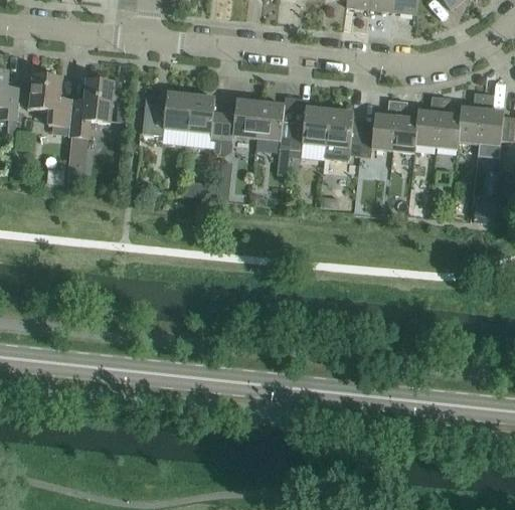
[(370,0),(369,7),(392,10),(393,0),(370,0)]
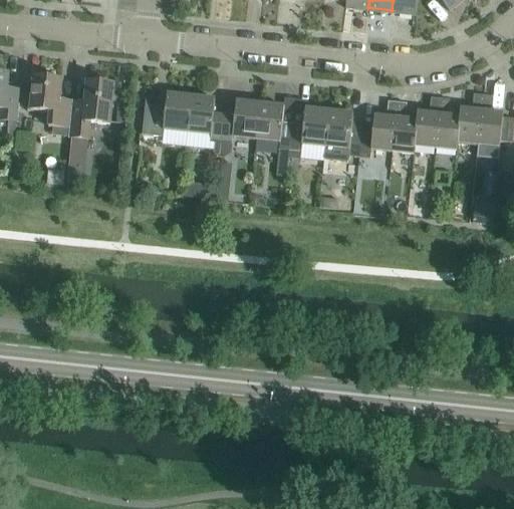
[(393,0),(392,10),(415,12),(416,0),(393,0)]
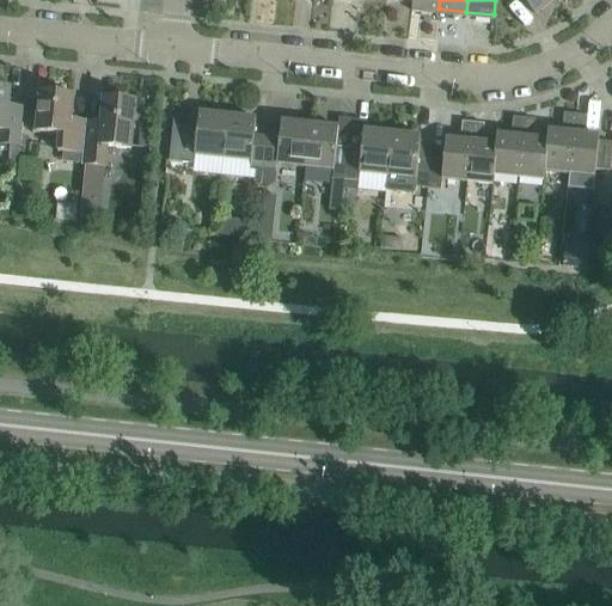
[(526,0),(534,10),(545,0),(526,0)]
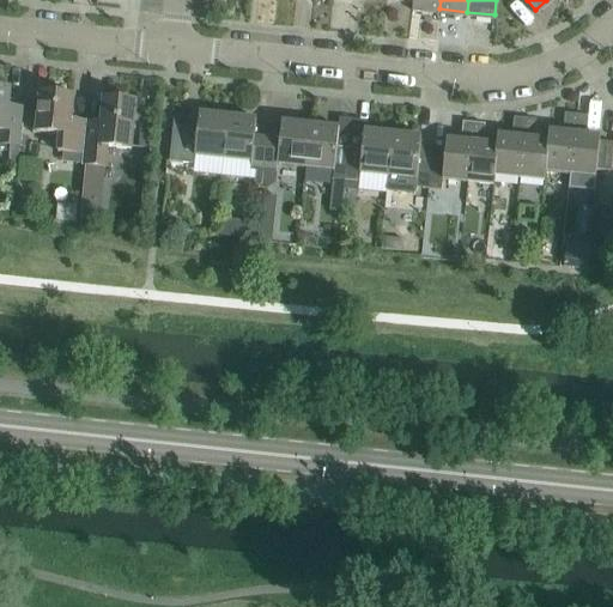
[(0,138),(18,141),(22,103),(7,101),(10,84),(0,82),(0,125),(0,126),(0,127),(0,138)]
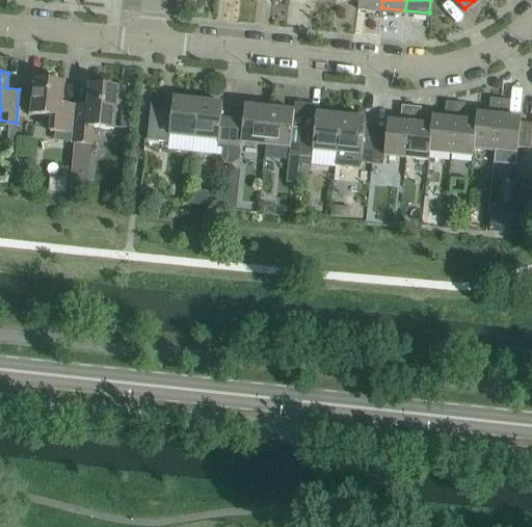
[(71,137),(74,101),(61,99),(63,78),(34,75),(30,110),(51,112),(49,128),(65,129),(64,137),(71,137)]
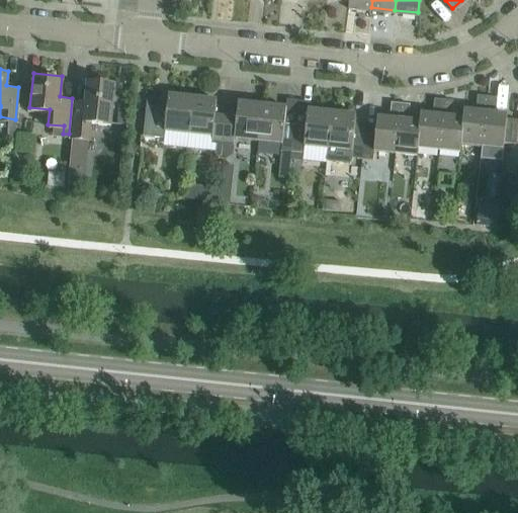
[(72,98),(69,134),(68,142),(83,143),(83,137),(89,138),(90,120),(110,122),(114,82),(86,79),(84,99),(72,98)]
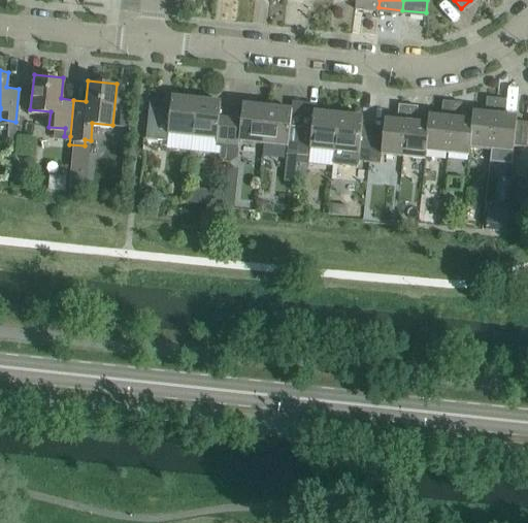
[(169,109),(158,108),(147,107),(145,135),(167,137),(167,130),(192,133),(196,96),(171,93),(169,109)]
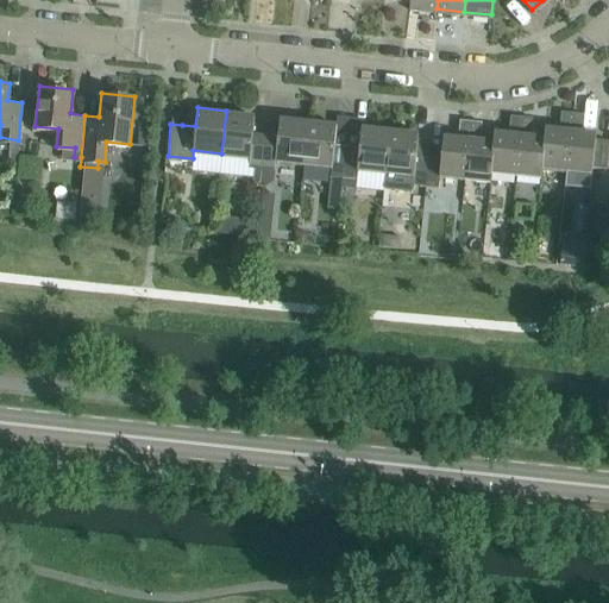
[(545,125),(544,134),(540,165),(541,165),(565,168),(572,110),(560,108),(559,126),(545,125)]
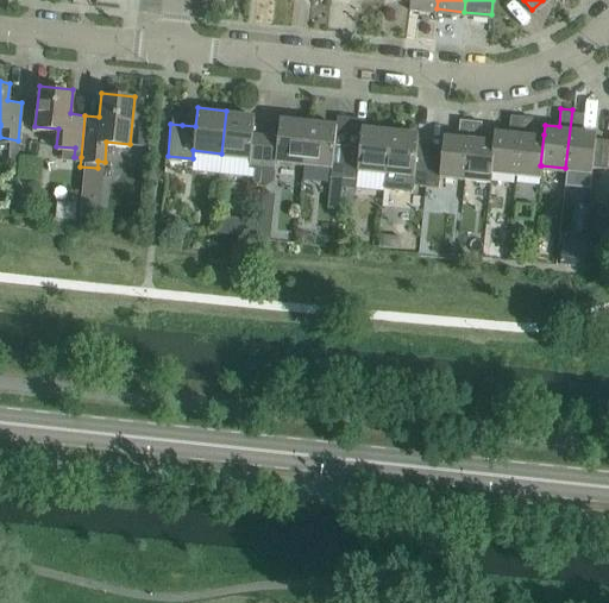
[(572,110),(565,168),(591,170),(591,164),(606,165),(608,137),(595,136),(595,131),(581,130),(583,111),(572,110)]
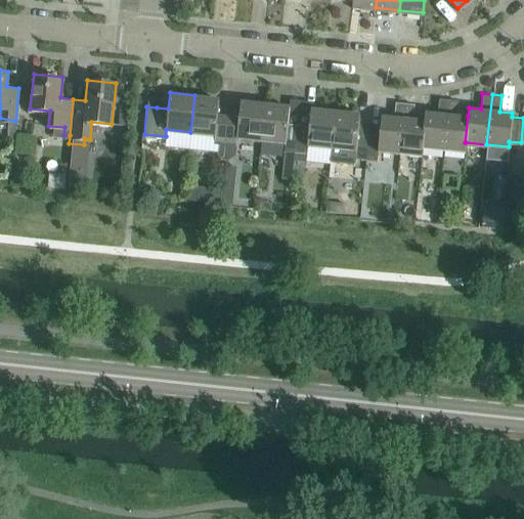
[(194,95),(190,132),(214,134),(214,141),(218,141),(217,149),(223,156),(224,156),(225,142),(228,115),(217,114),(218,97),(194,95)]
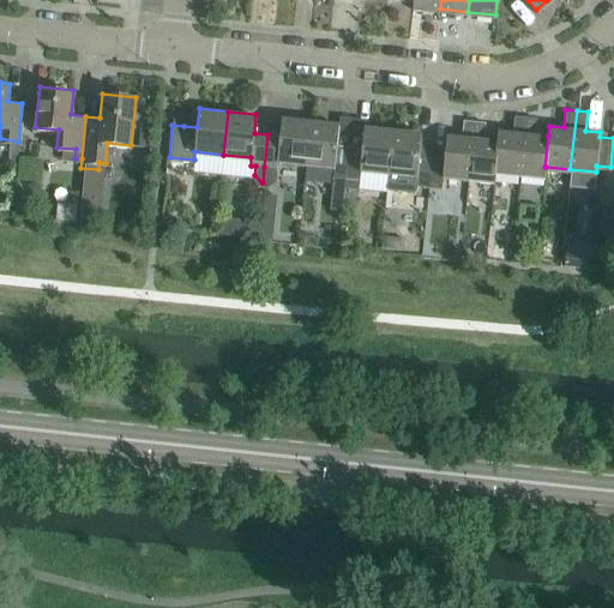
[(498,131),(497,140),(498,140),(494,170),(519,174),(525,114),(515,113),(512,132),(498,131)]
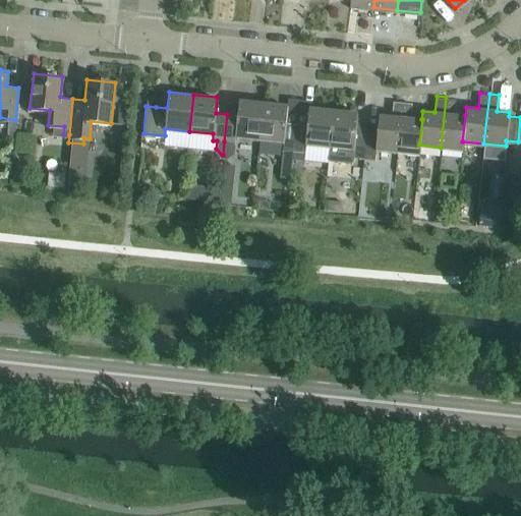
[(455,98),(446,97),(441,148),(462,150),(463,141),(462,141),(465,115),(454,114),(455,98)]
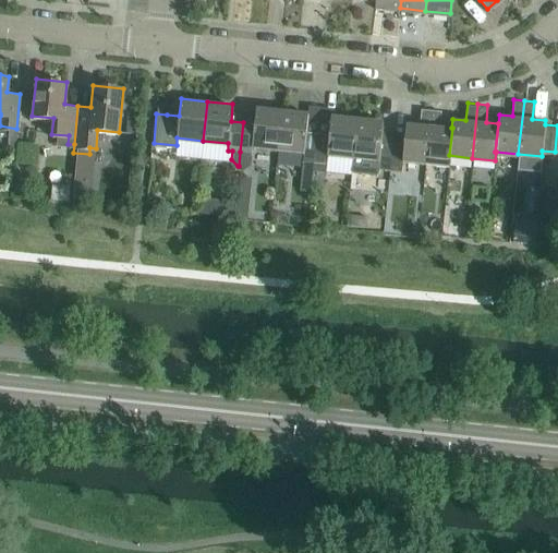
[(240,152),(239,166),(243,166),(251,163),(252,153),(251,153),(252,145),(278,148),(281,109),(256,107),(254,123),(243,122),(240,152)]
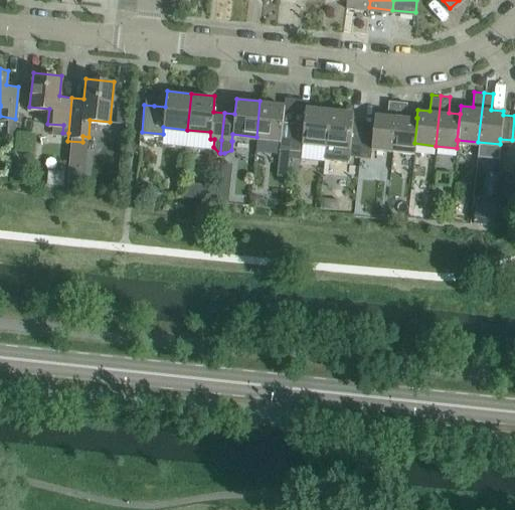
[(362,128),(359,155),(370,156),(371,147),(392,149),(397,100),(388,99),(386,114),(374,113),(373,129),(362,128)]
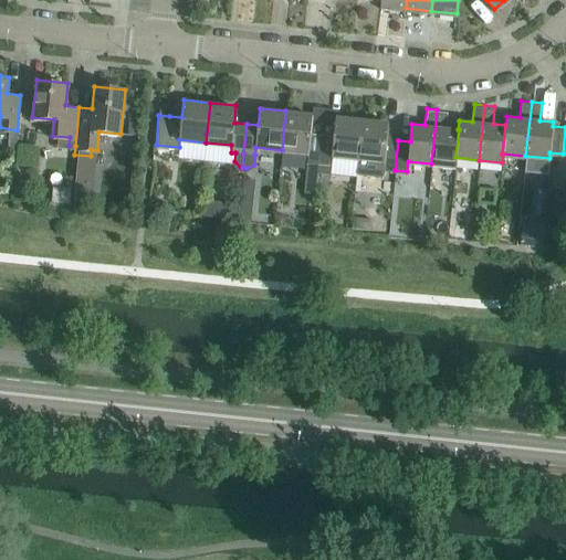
[(448,111),(437,109),(431,164),(456,166),(456,157),(459,129),(458,129),(446,127),(448,111)]
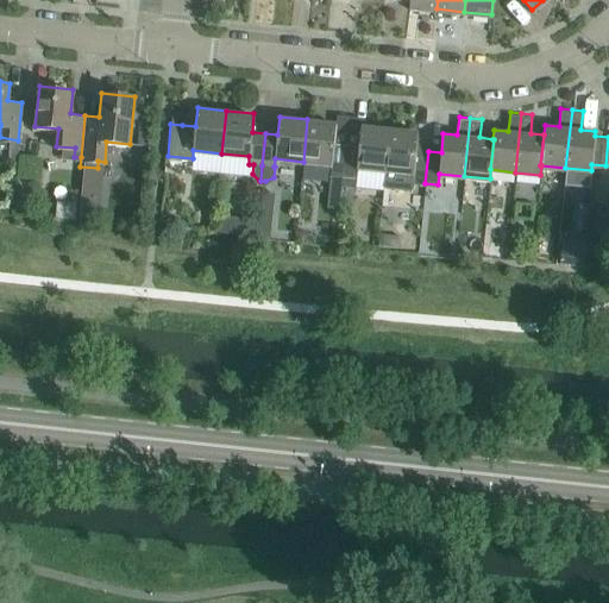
[(307,119),(303,162),(331,164),(330,173),(343,174),(346,143),(334,140),(336,123),(307,119)]
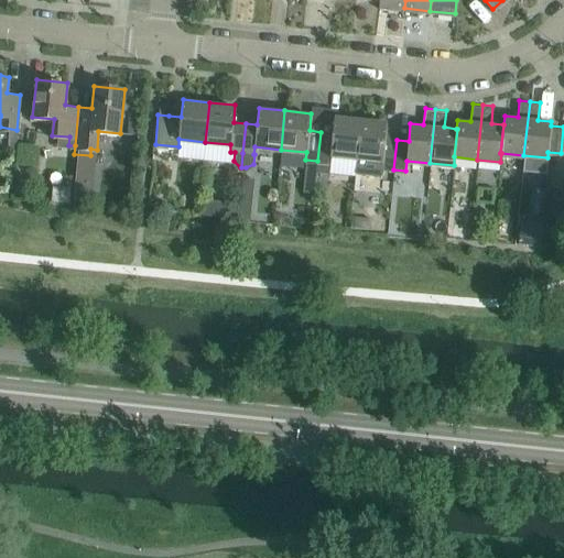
[(321,132),(317,161),(329,163),(331,155),(356,157),(360,118),(334,116),(333,133),(321,132)]
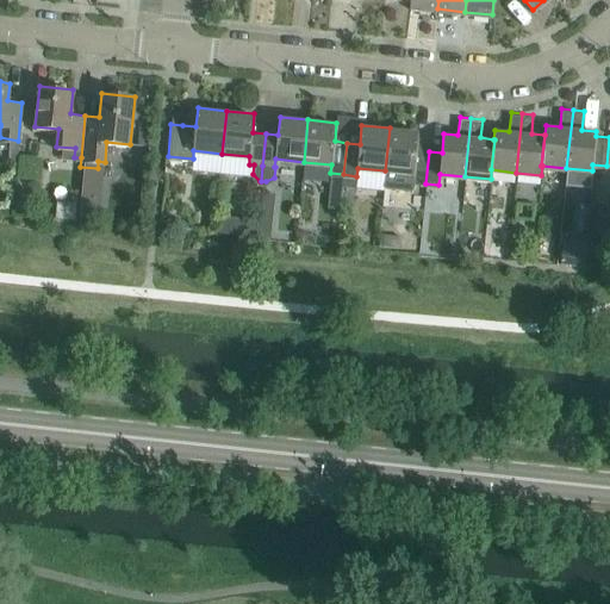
[(418,131),(390,128),(385,170),(414,174),(412,182),(425,184),(429,151),(416,150),(418,131)]
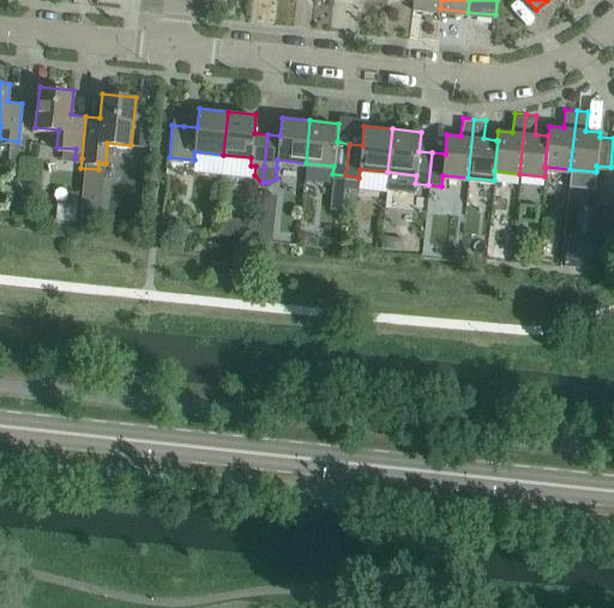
[(613,204),(600,203),(597,232),(612,233),(613,209),(613,204)]
